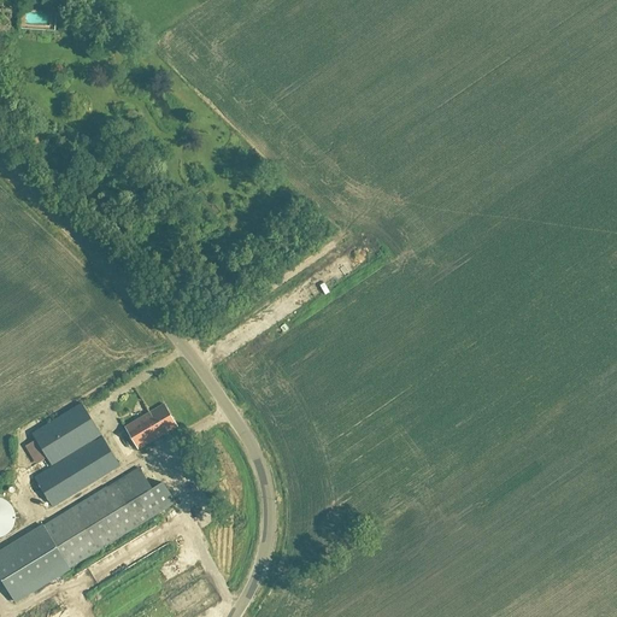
[(52,466),(101,435),(82,405),(33,435),(52,466)]
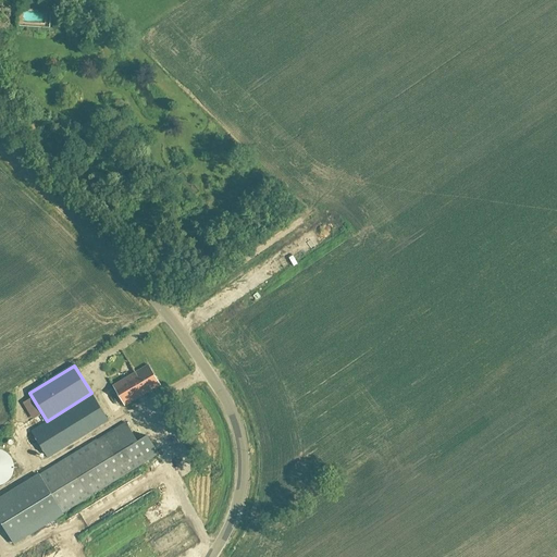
[(125,407),(160,385),(148,366),(112,386),(125,407)]
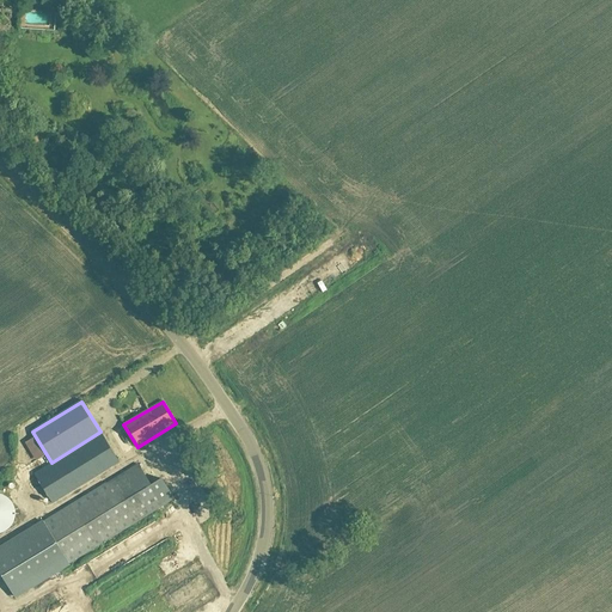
[(51,505),(118,463),(102,435),(35,477),(51,505)]
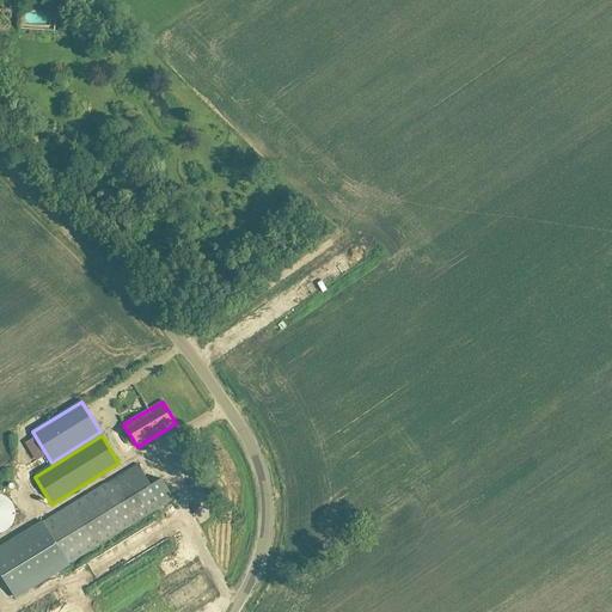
[(68,564),(151,514),(163,506),(138,465),(43,522),(0,548),(0,573),(14,598),(68,564)]
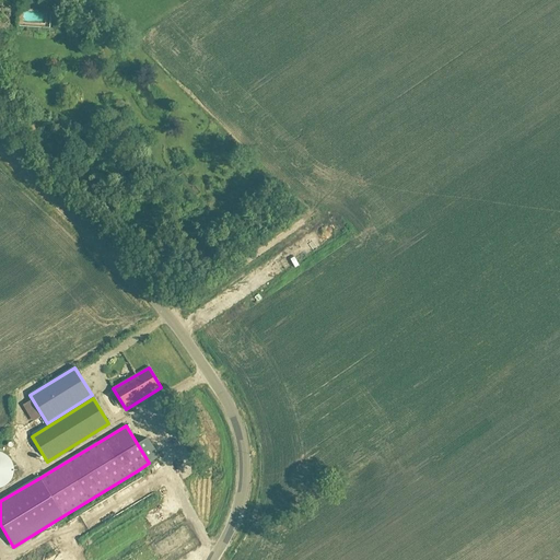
[(0,488),(2,488),(7,486),(8,485),(11,480),(12,478),(13,475),(13,471),(13,468),(13,465),(12,463),(9,458),(6,456),(4,455),(1,453),(0,453),(0,488)]
